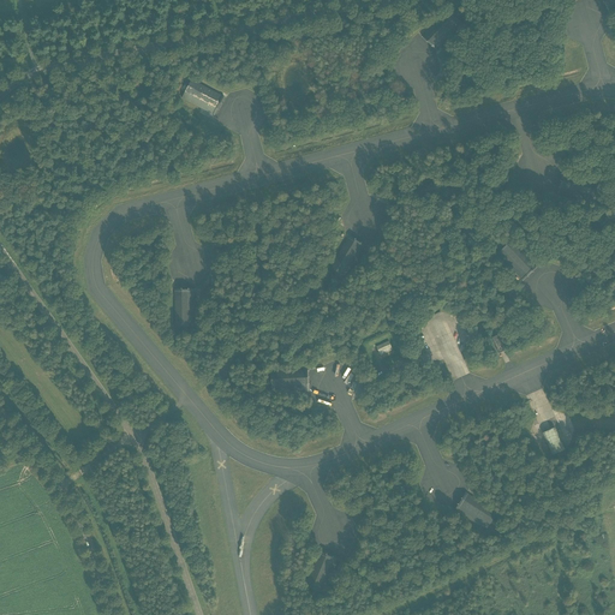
[(614,0),(602,0),(610,15),(614,11),(614,0)]
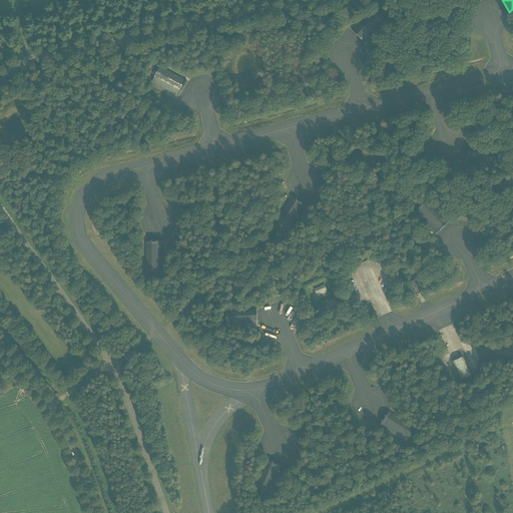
[(151,81),(178,96),(187,80),(160,66),(157,70),(154,69),(151,75),(154,77),(151,81)]
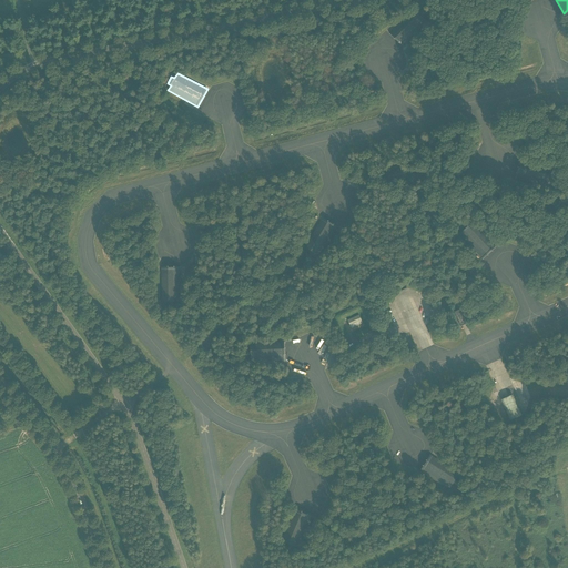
[(459,234),(474,250),(483,260),(497,246),(473,221),(469,225),(466,222),(460,227),(463,231),(459,234)]
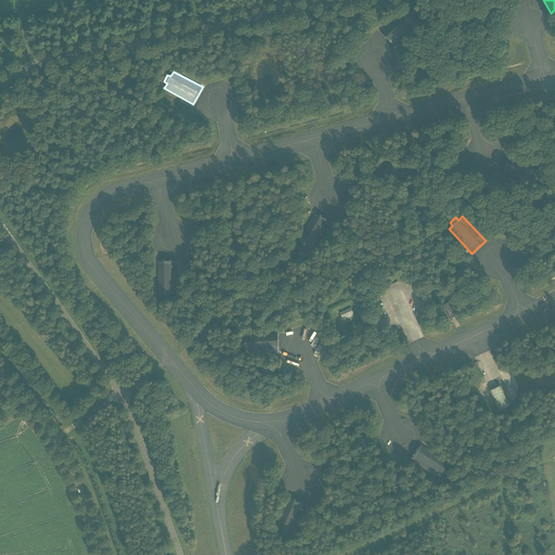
[(157,261),(157,266),(157,295),(163,295),(163,298),(171,298),(171,295),(177,295),(177,261),(157,261)]
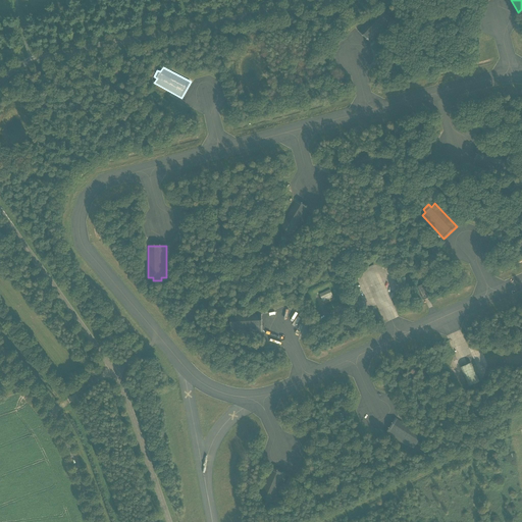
[(423,300),(428,298),(429,297),(428,297),(423,284),(418,286),(423,299),(423,300)]
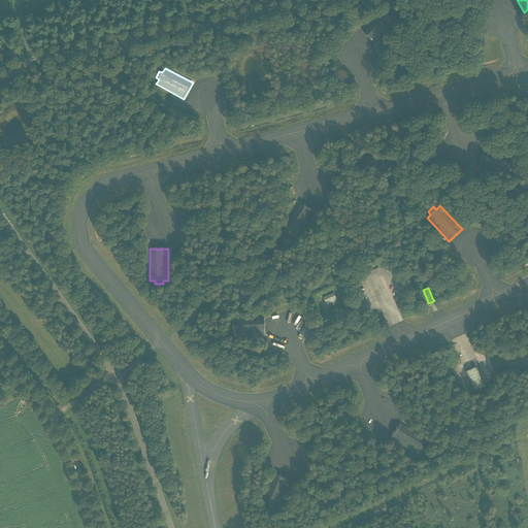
[(337,300),(334,293),(323,297),(327,305),(337,300)]
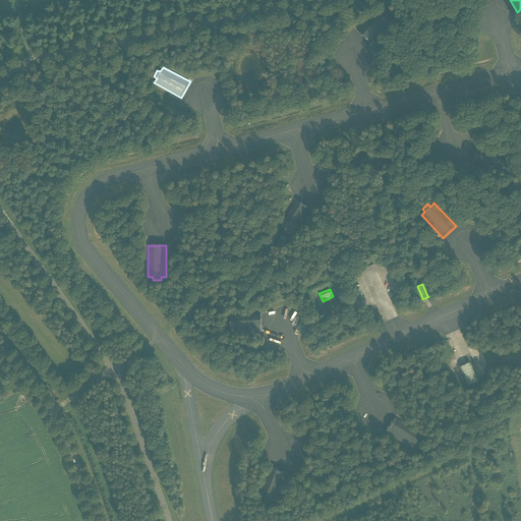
[(261,313),(256,313),(229,314),(229,320),(226,320),(226,328),(230,328),(230,333),(262,331),(261,313)]
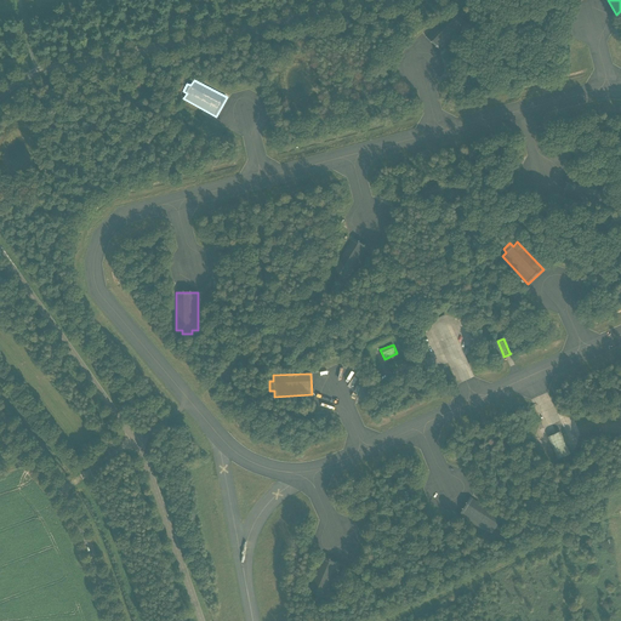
[(547,437),(558,460),(570,454),(560,432),(547,437)]
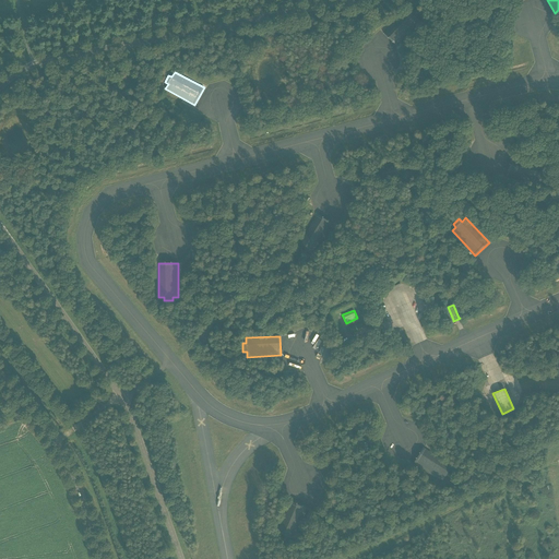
[(435,455),(424,448),(413,464),(417,466),(441,483),(441,482),(444,477),(448,479),(452,473),(449,471),(452,466),(435,455)]
